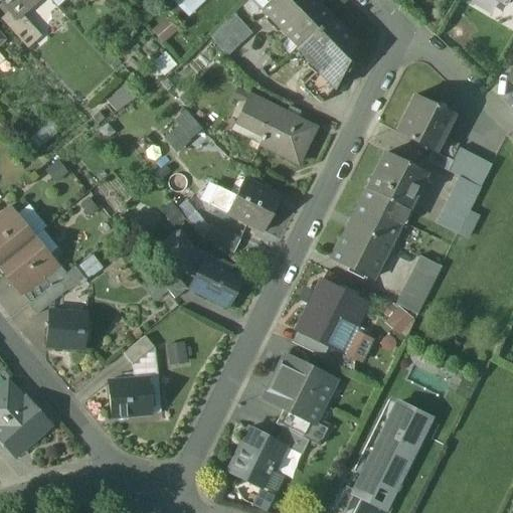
[(2,0),(11,10),(16,16),(21,12),(34,0),(2,0)]
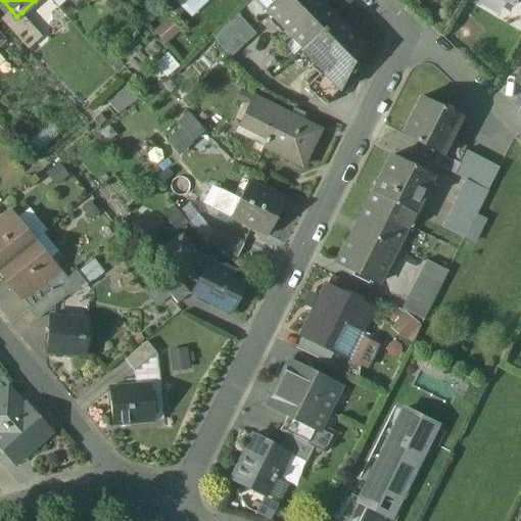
[(183,0),(196,13),(209,0),(183,0)]
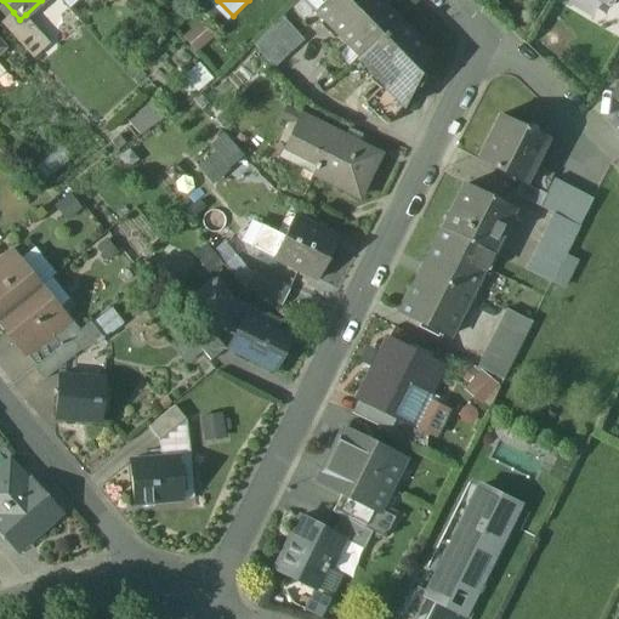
[(307,0),(362,56),(398,21),(379,0),(307,0)]
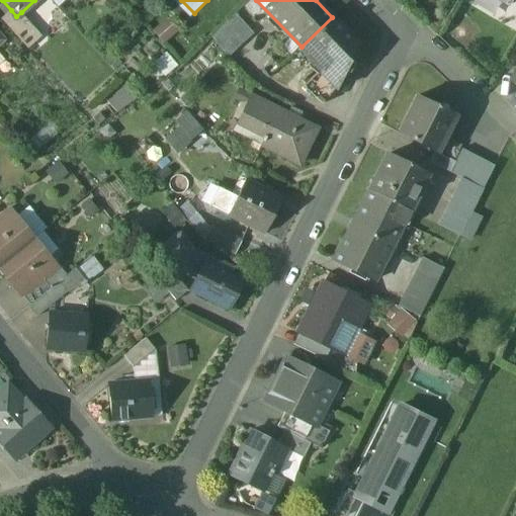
[(43,35),(21,12),(16,16),(11,10),(1,18),(27,48),(43,35)]
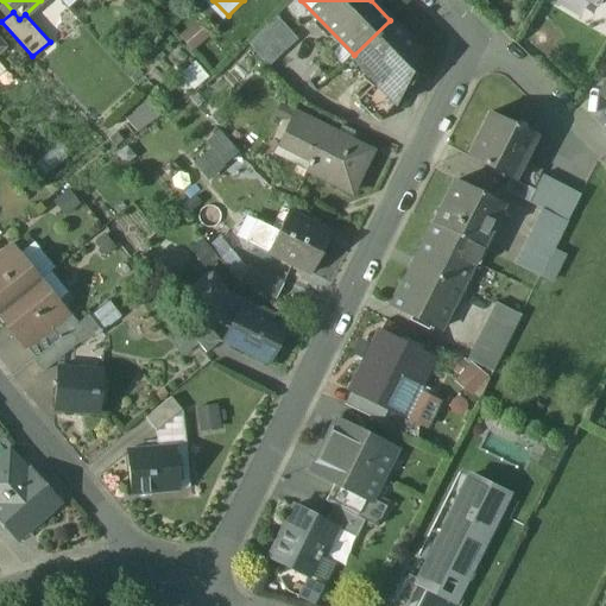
[(277,16),(250,43),(269,64),(297,36),(277,16)]
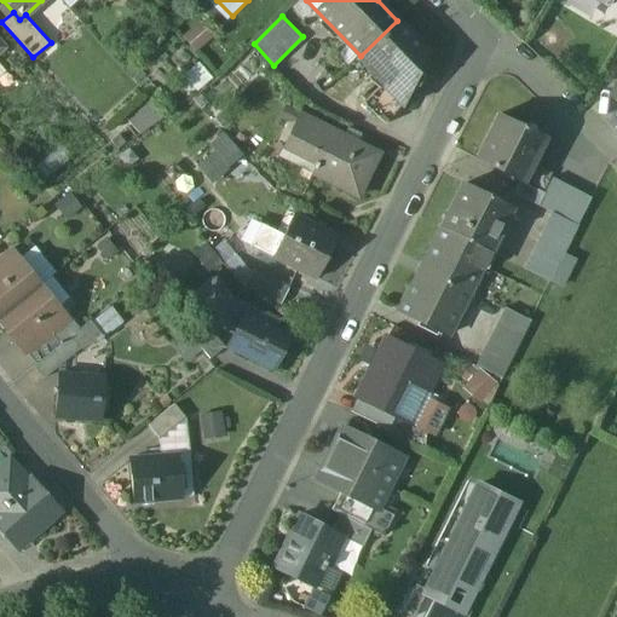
[(361,56),(358,58),(403,104),(404,105),(414,85),(417,86),(424,73),(420,71),(428,52),(397,21),(361,56)]
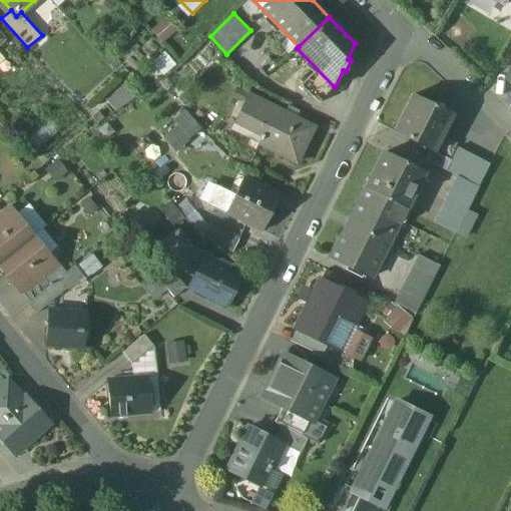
[(318,70),(302,86),(320,102),(334,86),(318,70)]
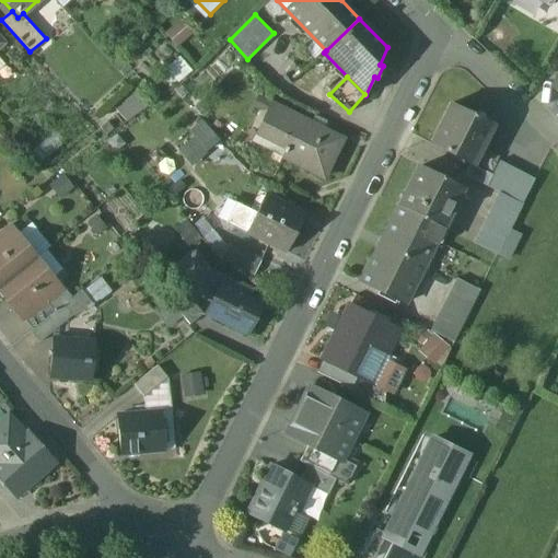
[(136,86),(117,104),(131,118),(150,101),(136,86)]
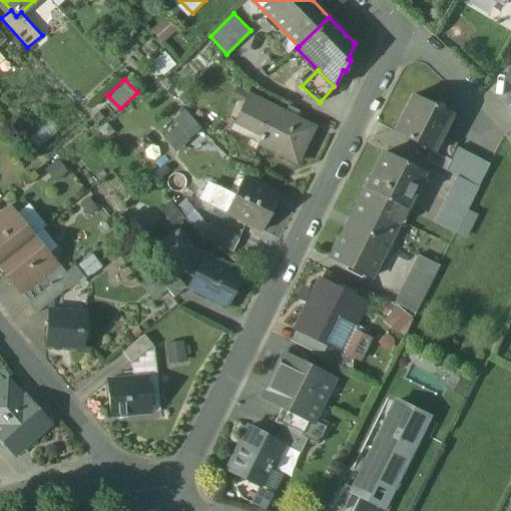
[(453,113),(414,94),(396,130),(432,148),(435,150),(453,113)]
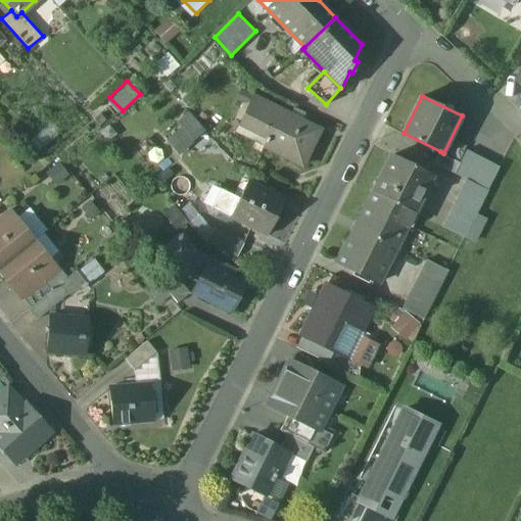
[(318,127),(254,97),(244,117),(272,131),(265,145),(265,146),(304,166),(318,139),(313,136),(318,127)]
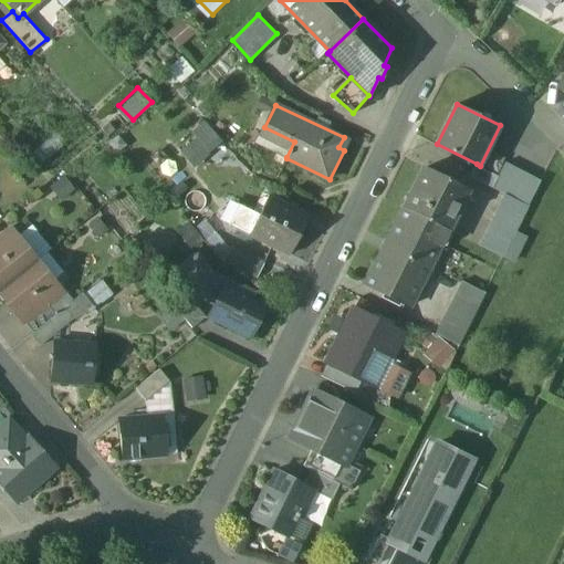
[(180,145),(197,165),(226,139),(209,119),(180,145)]
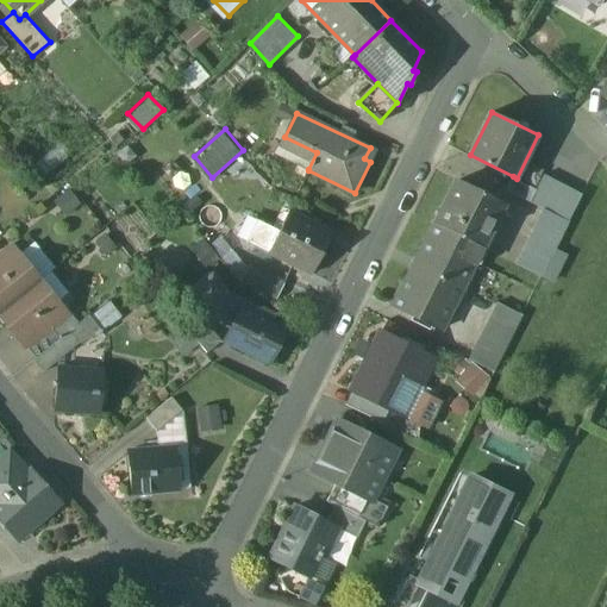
[(317,152),(285,137),(281,146),(282,146),(277,155),(308,169),(317,152)]
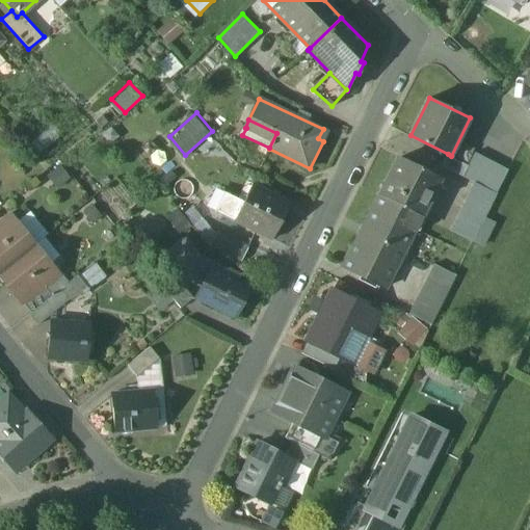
[(509,169),(475,152),(469,164),(470,165),(464,177),(475,182),(498,192),(509,169)]
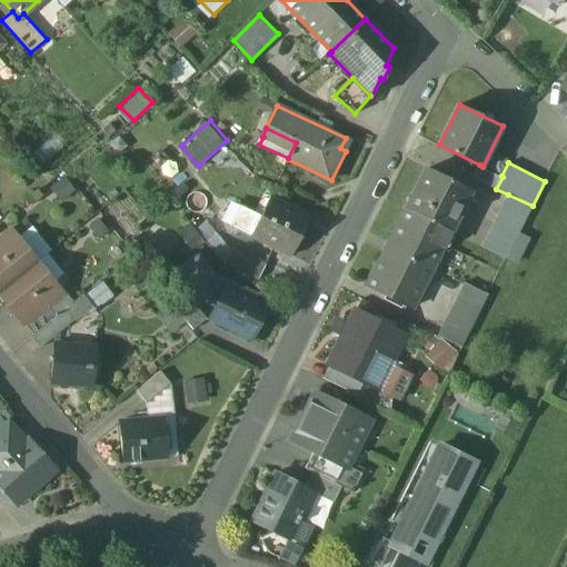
[(483,167),(479,165),(473,177),(496,189),(503,177),(501,176),(483,167)]
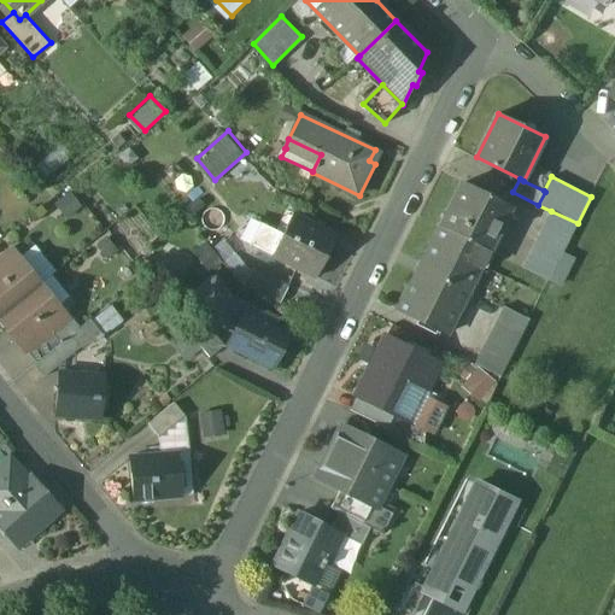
[(511,206),(463,182),(441,226),(490,250),(511,206)]
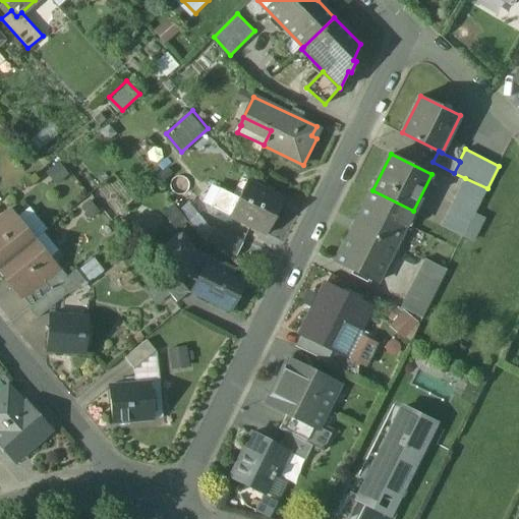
[(465,178),(442,225),(464,235),(487,188),(465,178)]
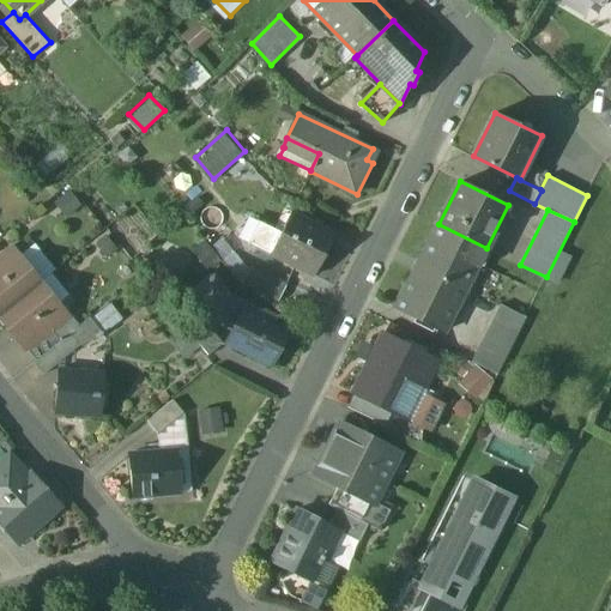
[(282,234),(271,255),(315,277),(336,236),(291,215),(282,234)]
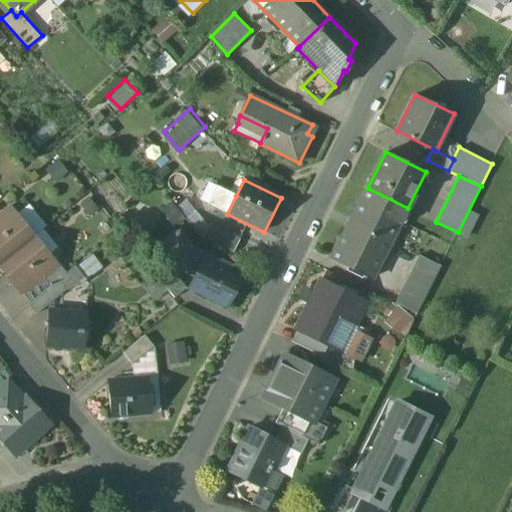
[(236,196),(218,187),(209,205),(227,214),(236,196)]
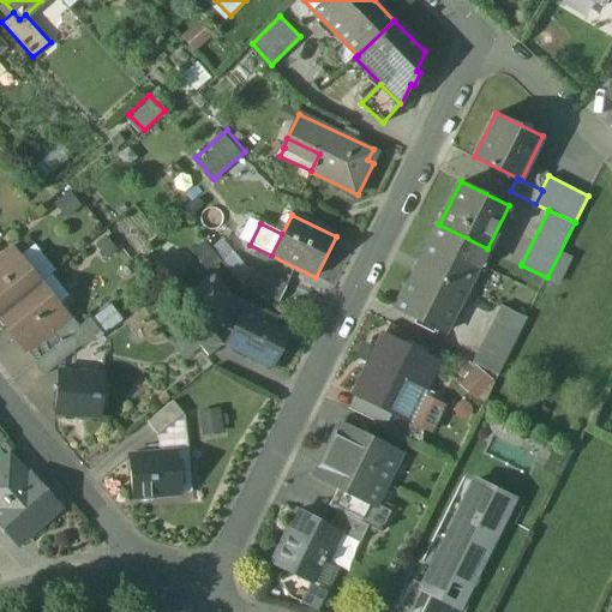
[(439,225),(399,309),(445,331),(487,249),(439,225)]
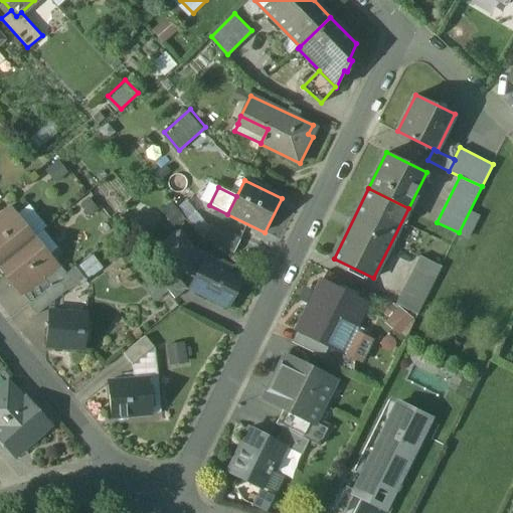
[(2,211),(0,212),(0,228),(10,221),(10,220),(2,211)]
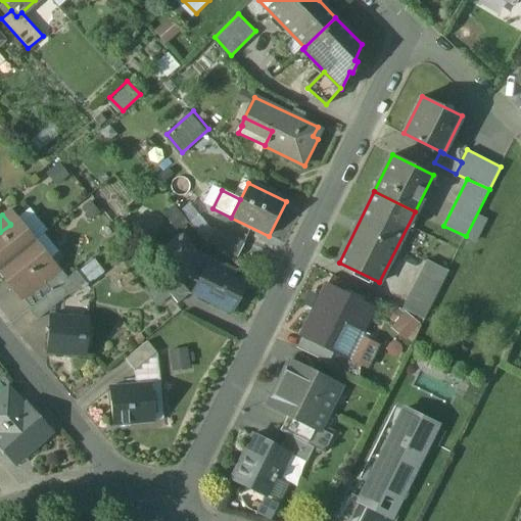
[(0,232),(0,268),(34,240),(16,219),(10,224),(10,225),(0,232)]
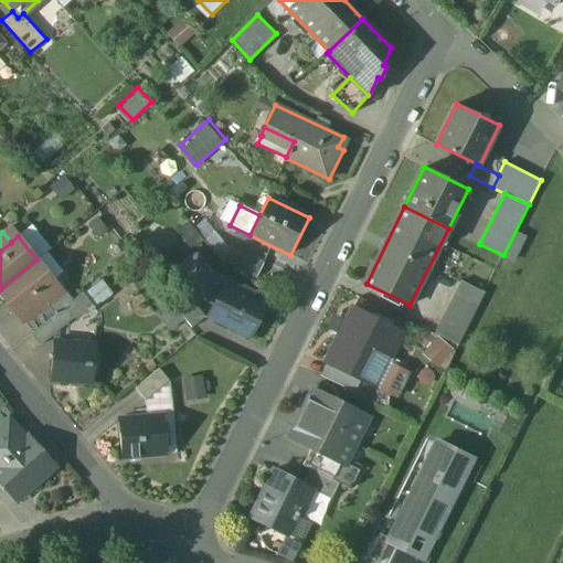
[(263,265),(230,248),(223,263),(256,279),(263,265)]
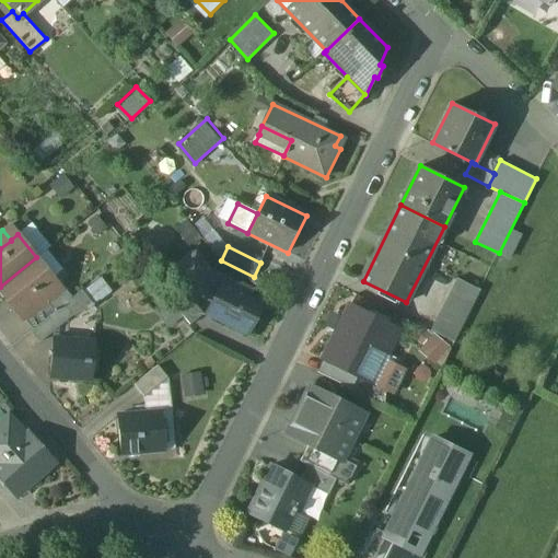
[(209,270),(195,254),(178,267),(186,276),(176,283),(182,290),(189,300),(197,293),(214,301),(225,279),(209,270)]
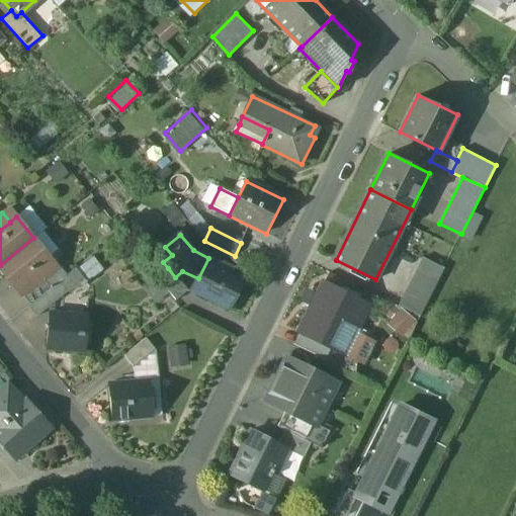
[(33,238),(0,265),(0,268),(16,288),(37,271),(52,260),(33,238)]
